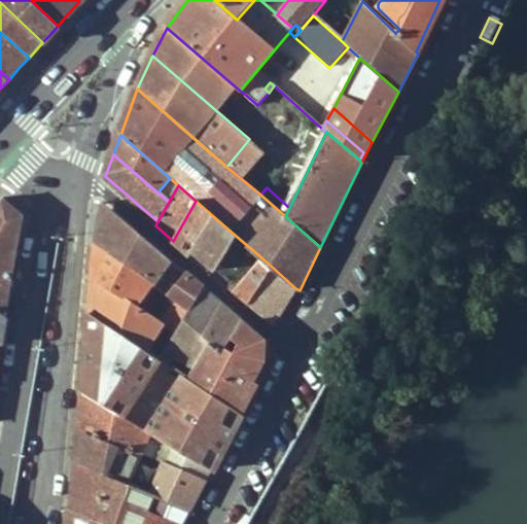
[(3,200),(0,202),(0,310),(7,317),(24,217),(3,200)]
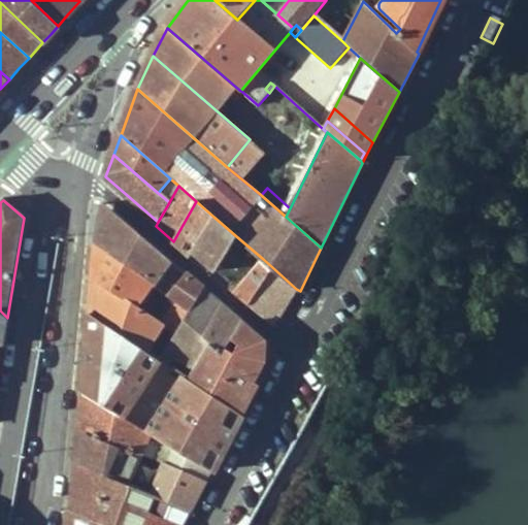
[(191,257),(193,254),(213,217),(196,201),(173,241),(191,257)]
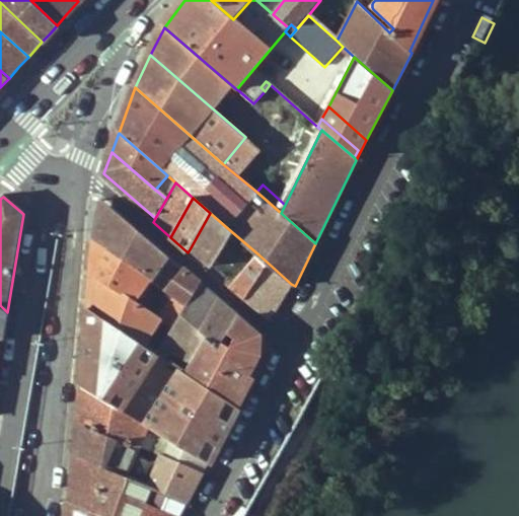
[(103,203),(96,239),(113,211),(103,203)]
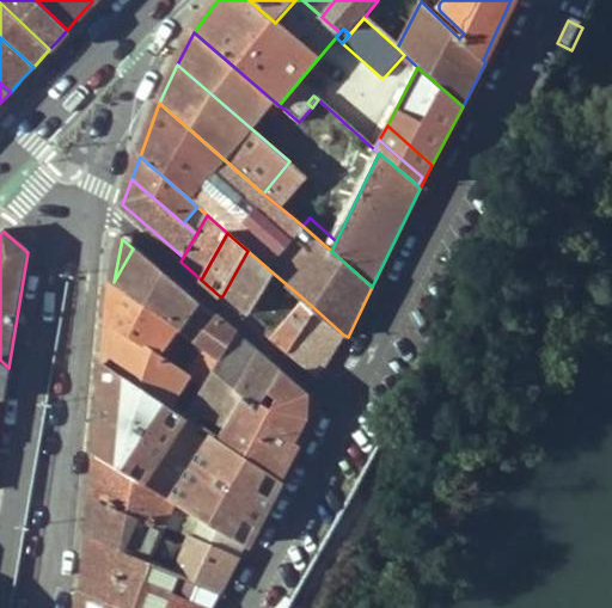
[(176,331),(206,352),(220,362),(237,335),(133,249),(114,282),(114,288),(178,330),(176,331)]
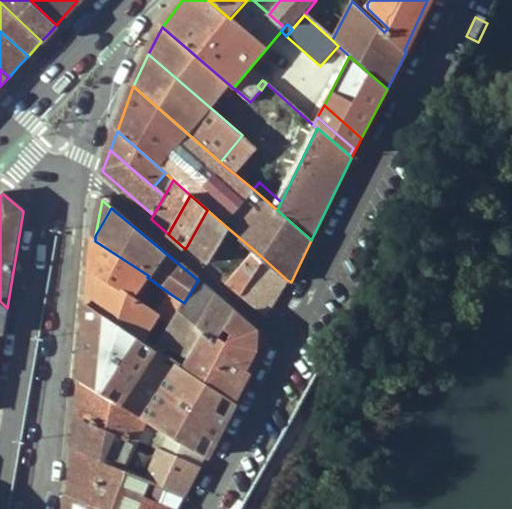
[(187,246),(209,264),(229,229),(207,210),(187,246)]
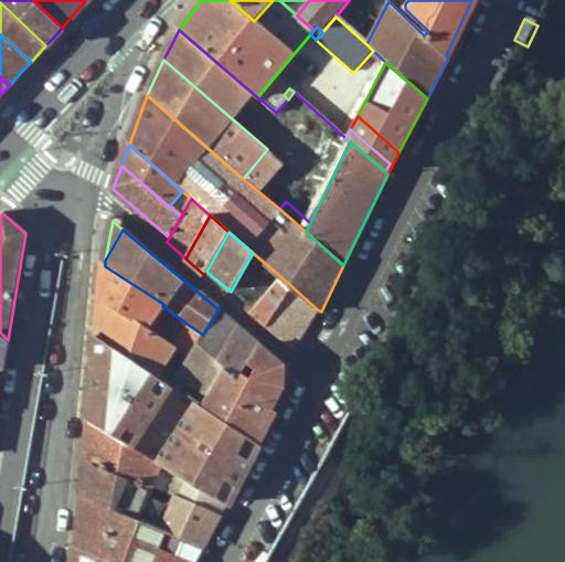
[(102,300),(147,328),(162,306),(164,305),(105,266),(102,300)]
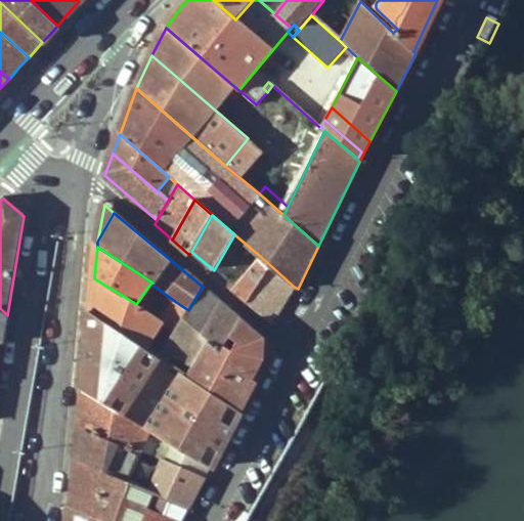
[(248,295),(251,298),(270,265),(261,257),(237,287),(242,290),(241,295),(248,295)]
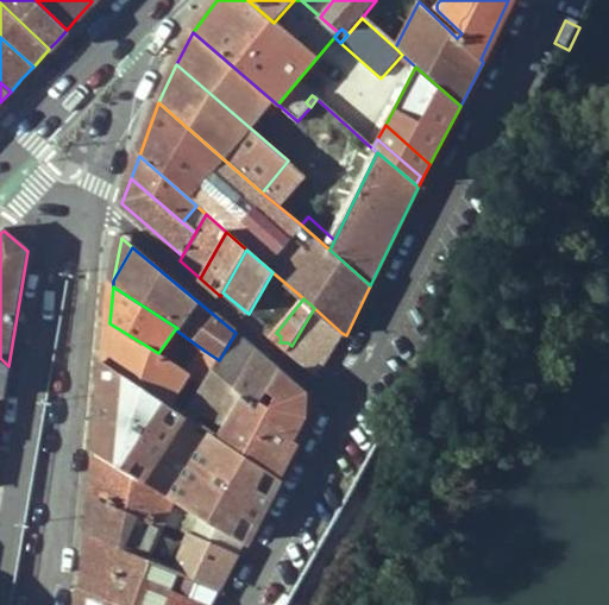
[(319,373),(341,333),(314,308),(292,346),(287,352),(314,373),(319,373)]
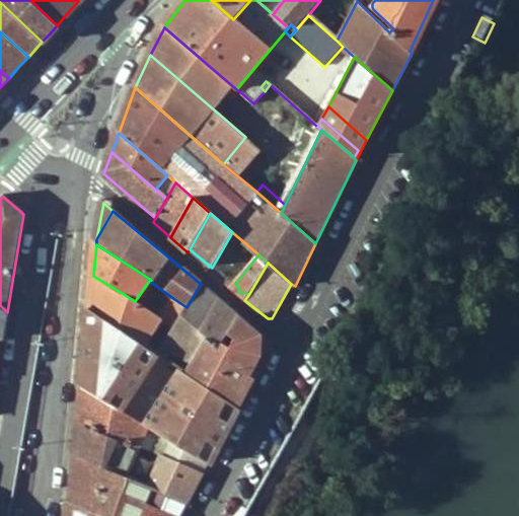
[(89,310),(145,347),(162,319),(135,301),(93,276),(89,310)]
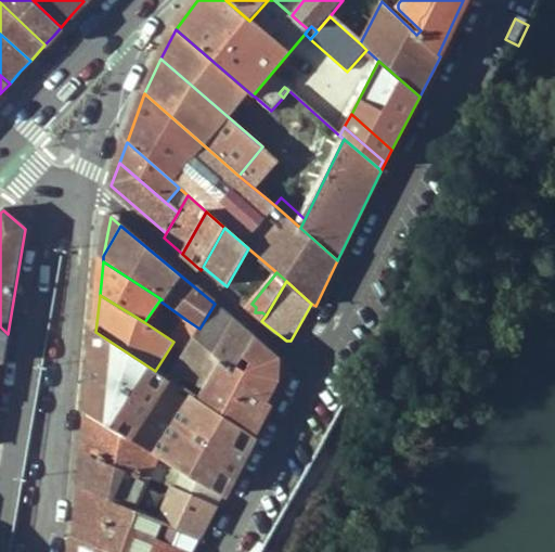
[(186,349),(175,370),(203,388),(219,362),(214,358),(231,330),(216,309),(218,307),(215,304),(199,329),(186,349)]
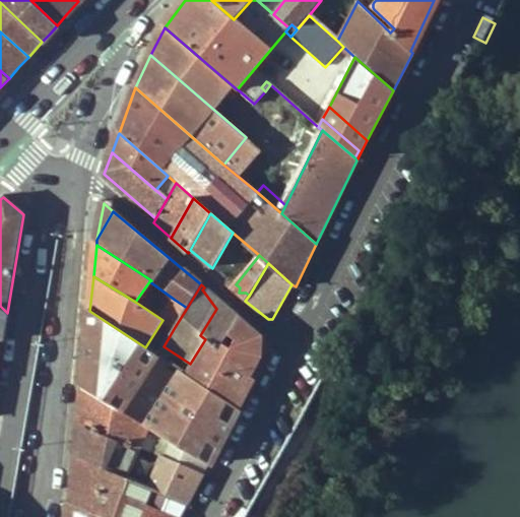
[(202,289),(216,309),(221,302),(204,287),(202,289)]
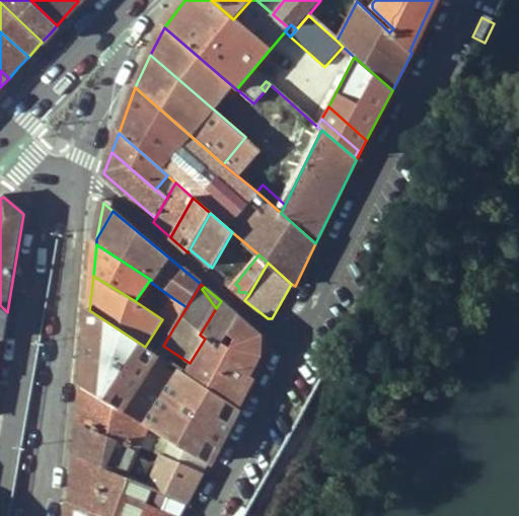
[(174,326),(187,307),(174,299),(162,319),(174,326)]
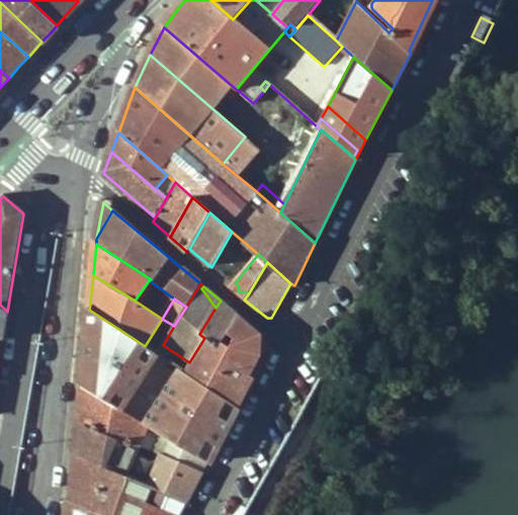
[(237,315),(221,301),(216,308),(199,334),(204,338),(218,347),(237,315)]
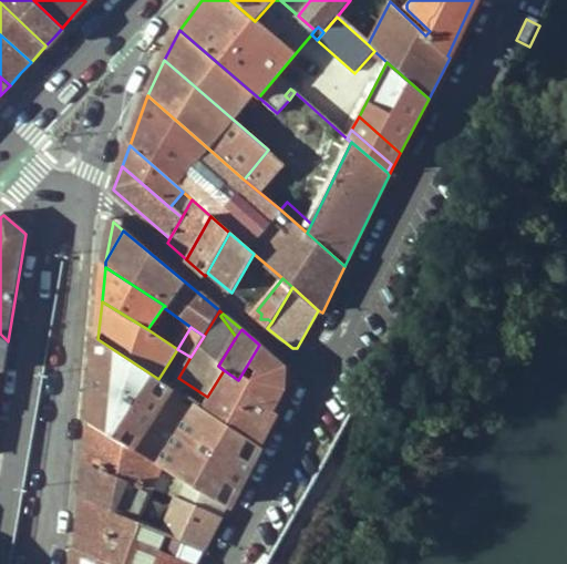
[(90,423),(155,462),(193,401),(158,379),(98,339),(90,423)]
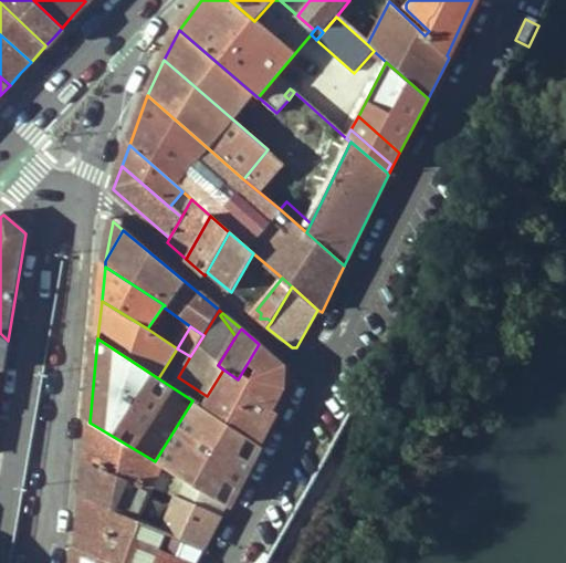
[(223,369),(207,396),(201,406),(221,419),(224,421),(271,354),(259,344),(238,379),(223,369)]
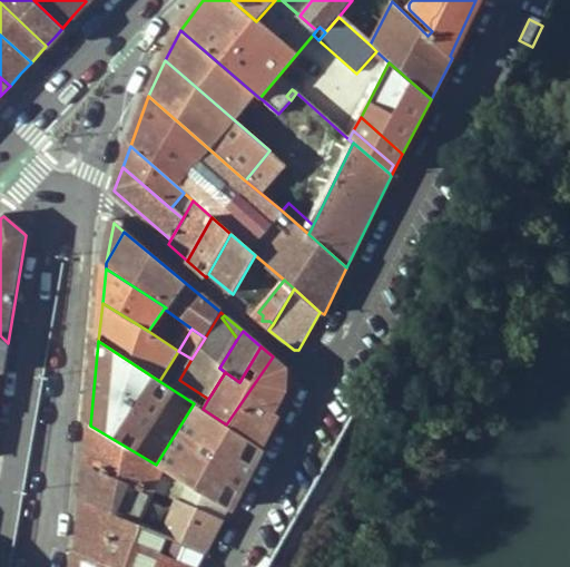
[(269,396),(285,369),(285,368),(273,357),(226,424),(262,448),(272,426),(262,419),(266,410),(273,414),(275,411),(278,404),(275,402),(272,400),(269,397),(269,396)]
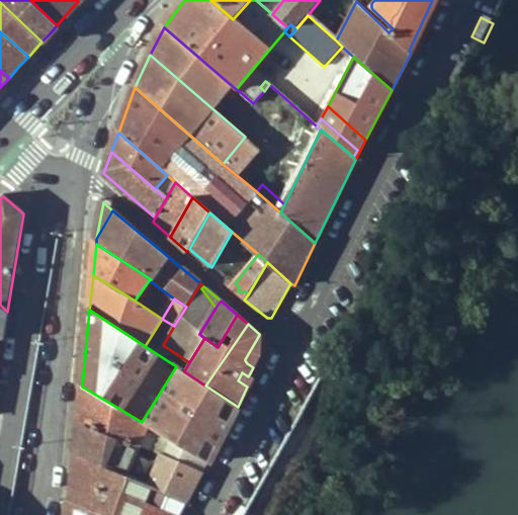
[(242,372),(238,380),(247,387),(253,376),(250,373),(248,376),(242,372)]
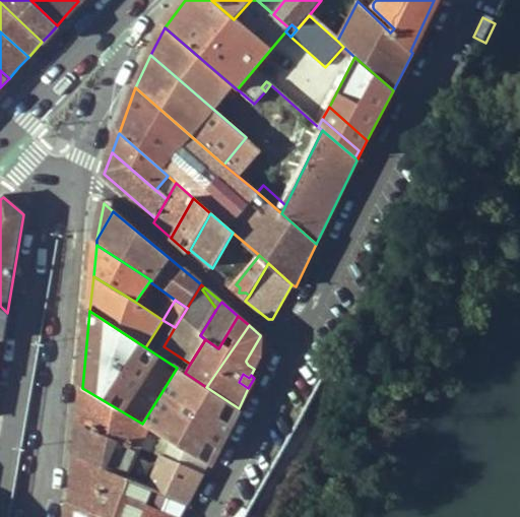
[(169,439),(172,441),(209,463),(239,408),(206,387),(203,385),(169,439)]
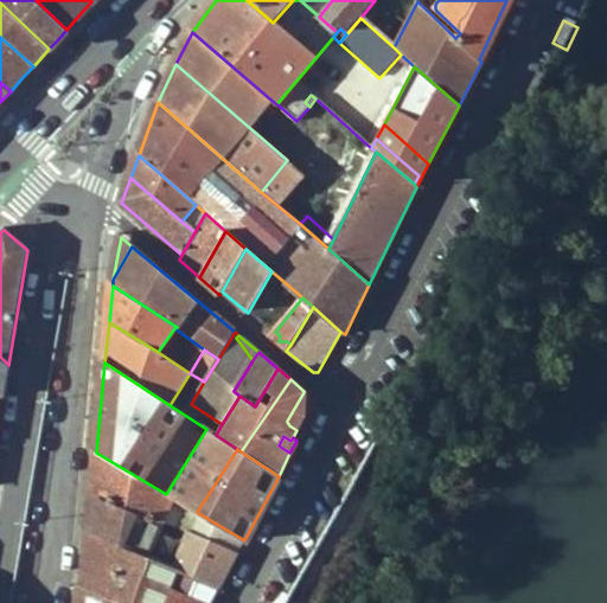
[(93,494),(163,523),(173,498),(166,494),(96,453),(93,494)]
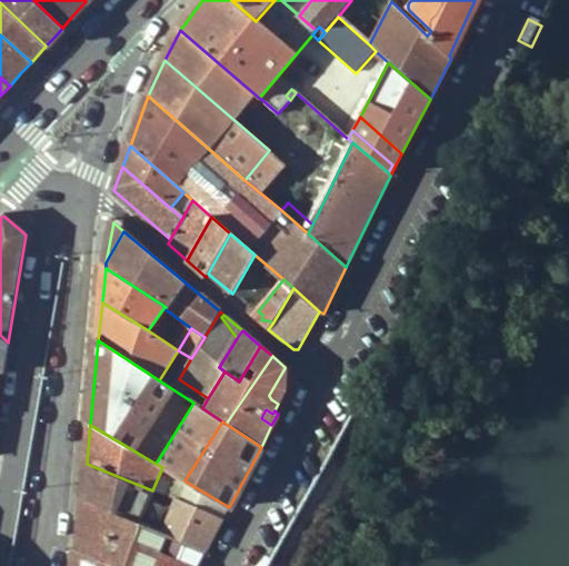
[(137,524),(152,490),(87,464),(83,502),(137,524)]
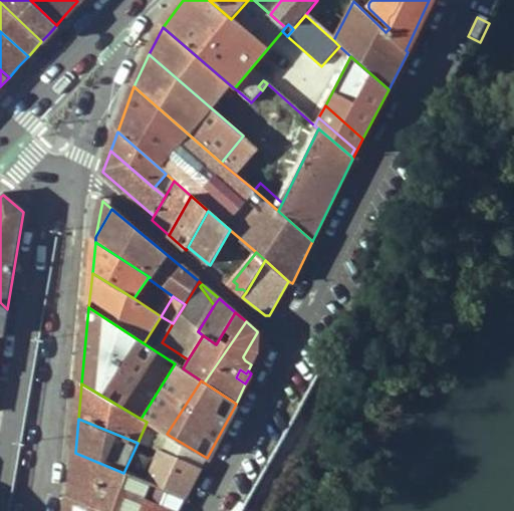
[(167,434),(147,422),(138,443),(163,453),(170,436),(167,434)]
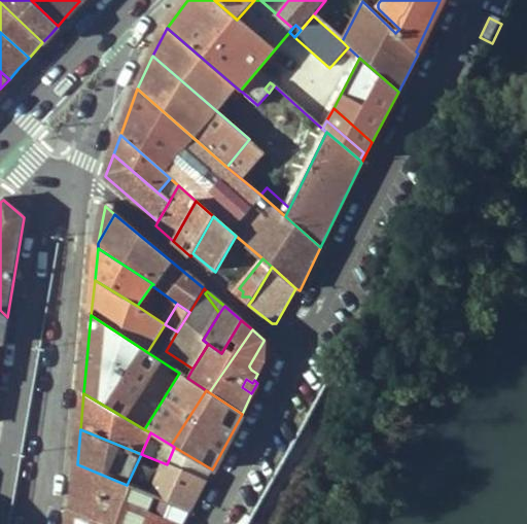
[(206,481),(212,469),(174,447),(167,464),(206,481)]
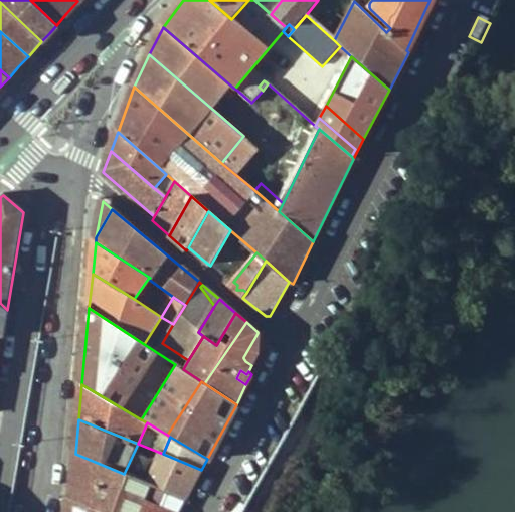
[(179,511),(186,499),(149,484),(124,474),(75,454),(71,498),(100,510),(103,511),(179,511)]
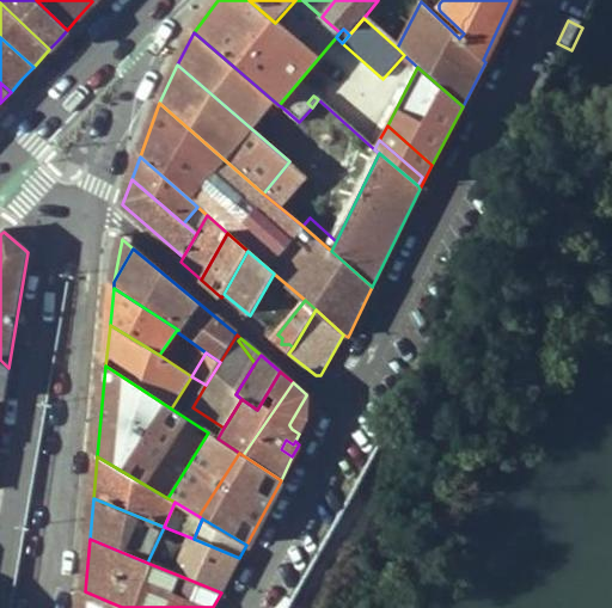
[(221,593),(239,558),(194,539),(177,575),(221,593)]
